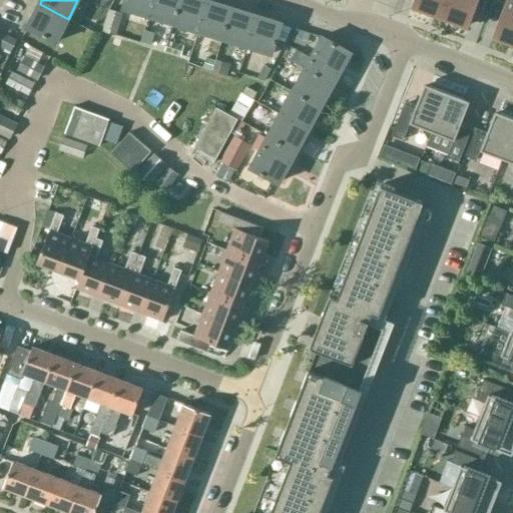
[(147,16),(152,0),(124,0),(122,9),(147,16)]
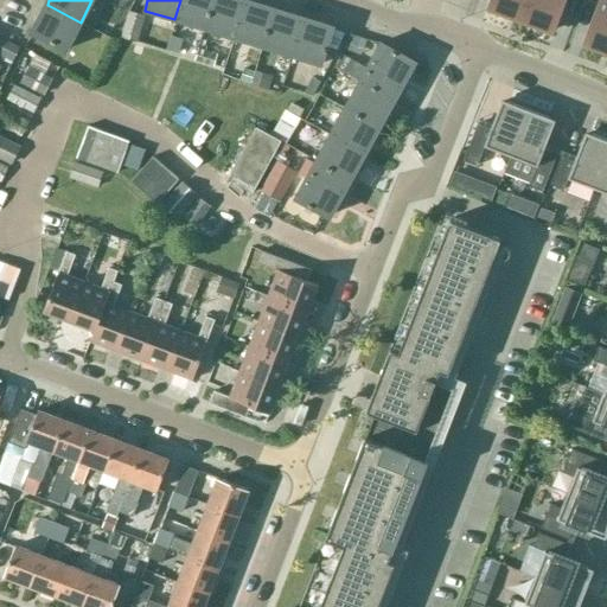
[(204,29),(211,0),(180,0),(174,19),(204,29)]
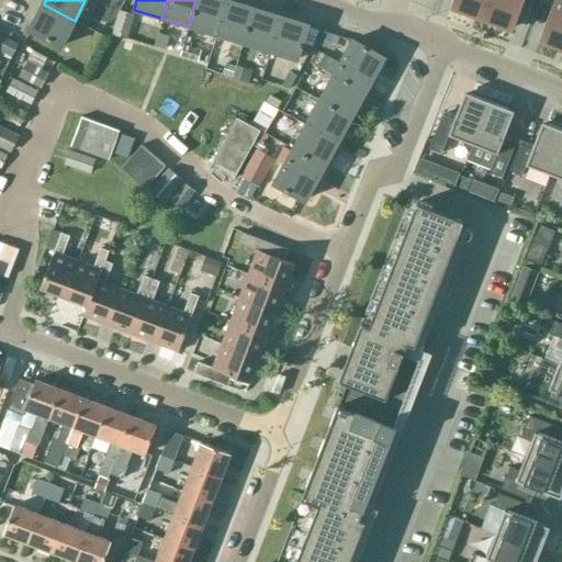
[(215,34),(225,1),(222,0),(195,0),(189,26),(215,34)]
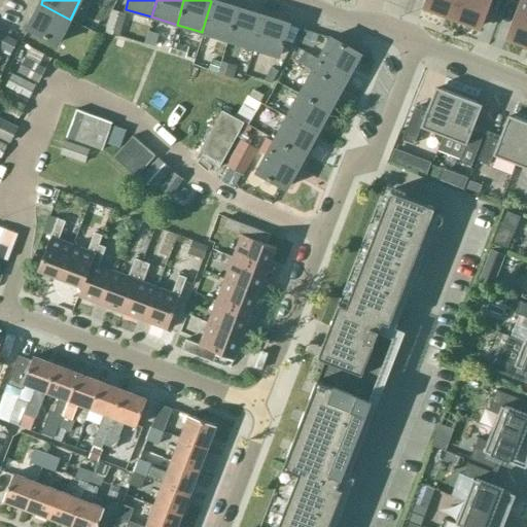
[(424,0),(422,7),(451,19),(457,0),(424,0)]
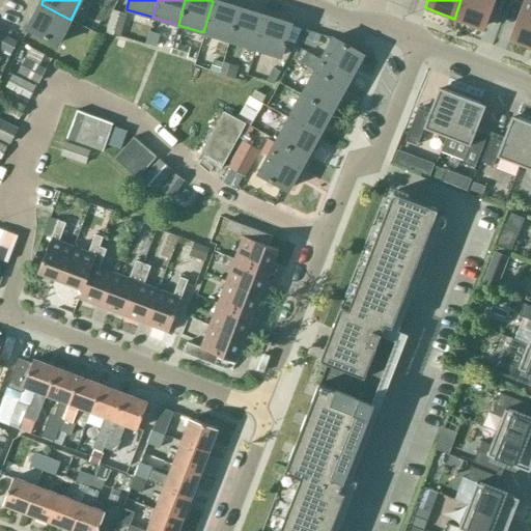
[(460,0),(454,19),(483,29),(495,0),(460,0)]
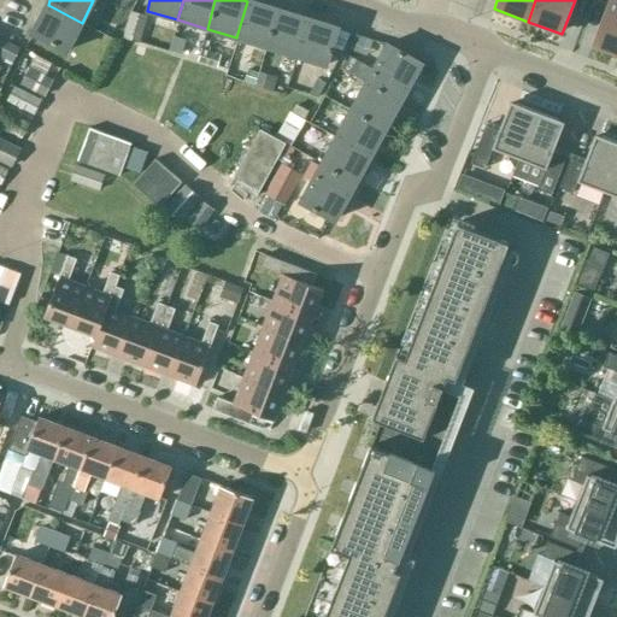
[(616,0),(607,0),(591,45),(616,54),(616,0)]
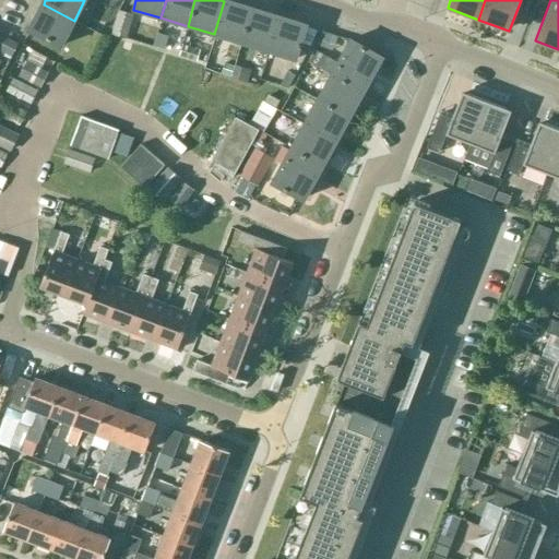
[(241,43),(251,9),(224,1),(214,34),(241,43)]
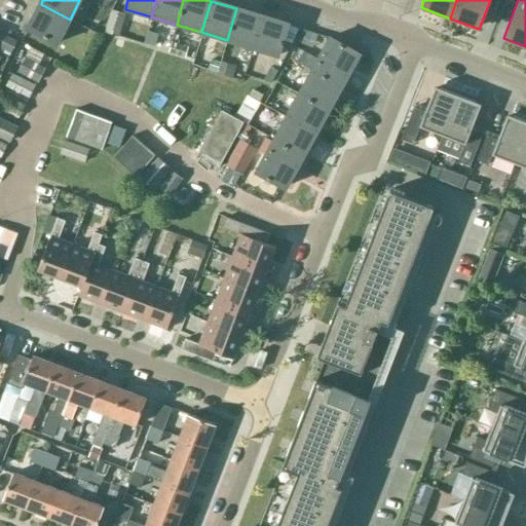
[(58,43),(70,20),(41,4),(29,28),(58,43)]
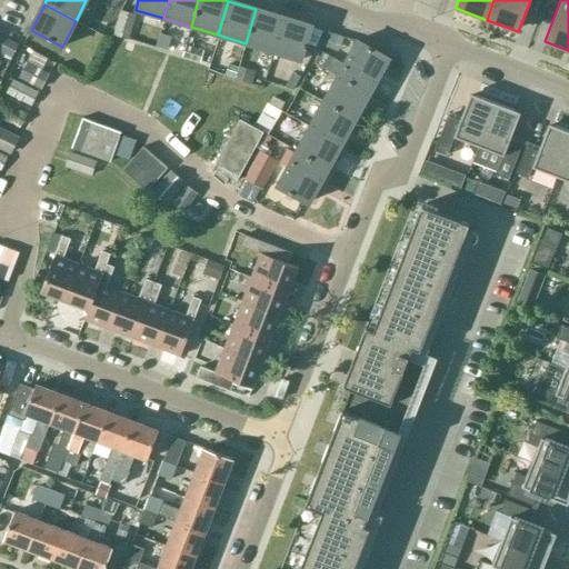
[(272,51),(283,18),(256,9),(246,43),(272,51)]
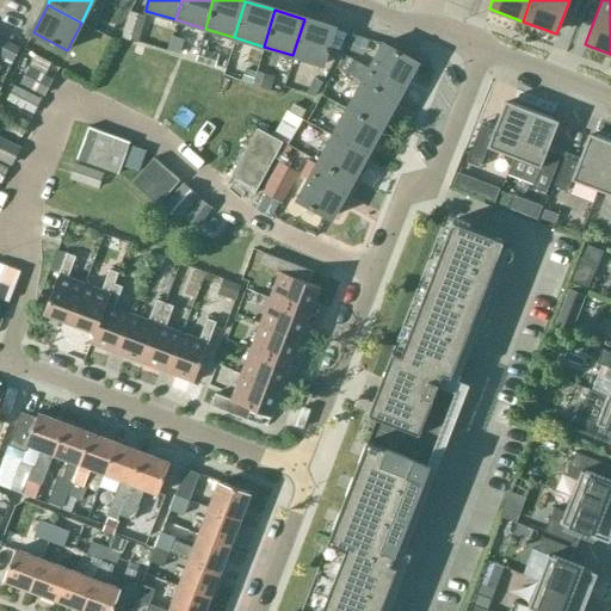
[(146,16),(130,11),(122,36),(139,42),(146,16)]
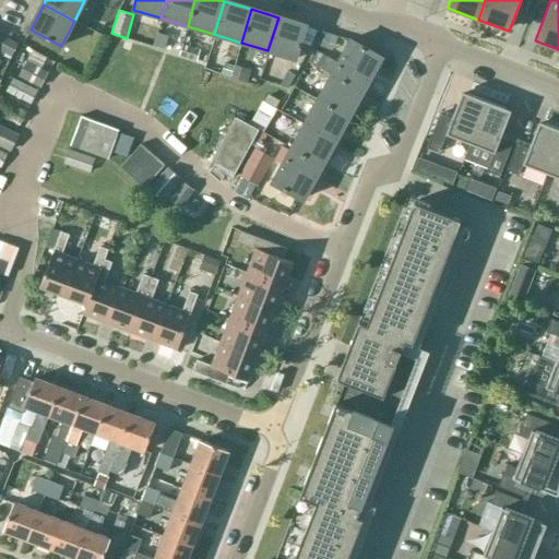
[(306,25),(278,18),(268,50),(295,59),(306,25)]
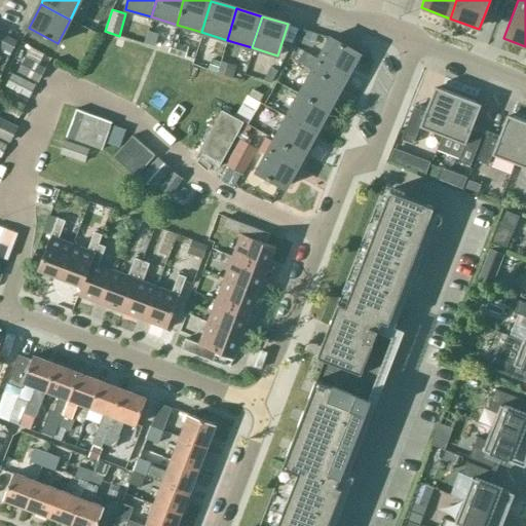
[(157,34),(148,31),(145,43),(153,46),(157,34)]
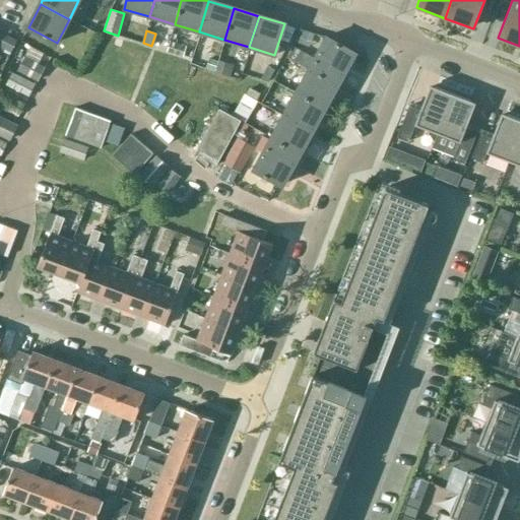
[(16,41),(0,33),(0,47),(10,53),(16,41)]
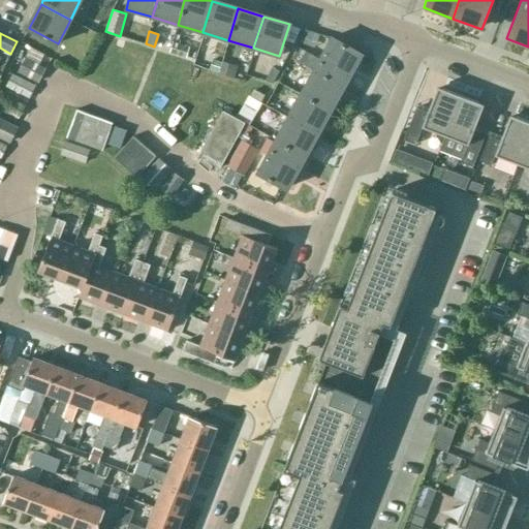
[(294,53),(345,81),(360,53),(331,37),(319,58),(299,47),(294,53)]
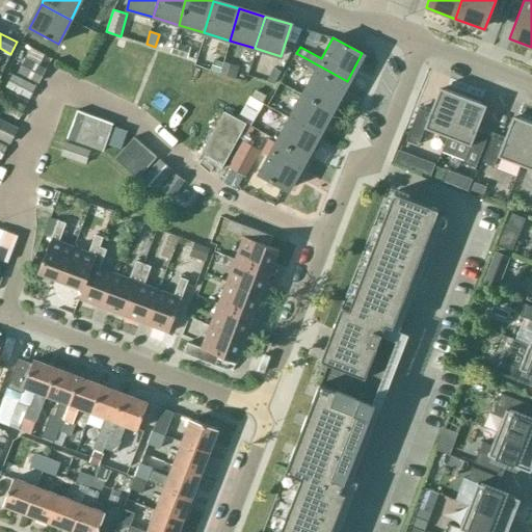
[(185,56),(188,46),(177,42),(173,52),(185,56)]
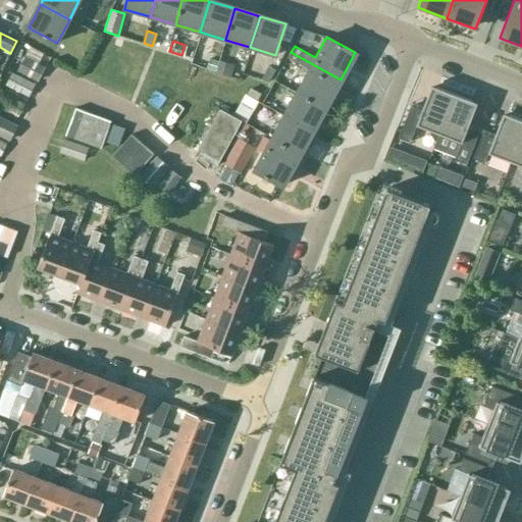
[(326,106),(341,80),(291,52),(288,57),(309,68),(298,90),(326,106)]
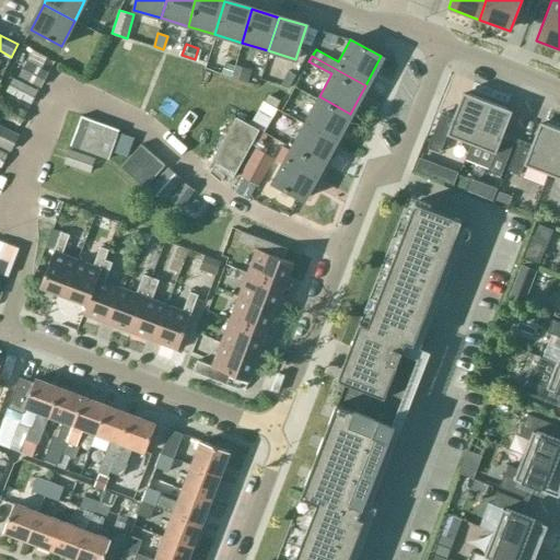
[(266,60),(259,58),(255,71),(261,72),(266,60)]
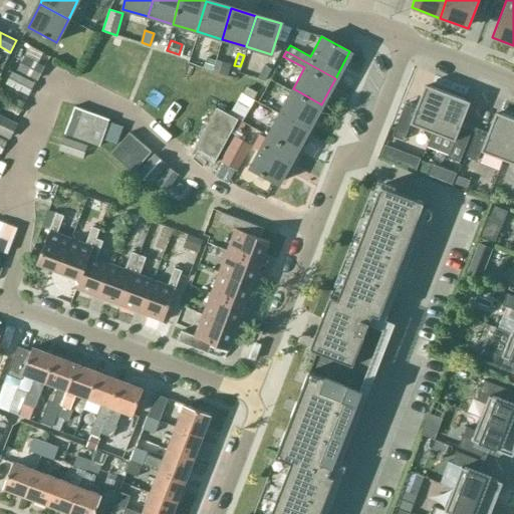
[(43,66),(24,56),(17,70),(36,80),(43,66)]
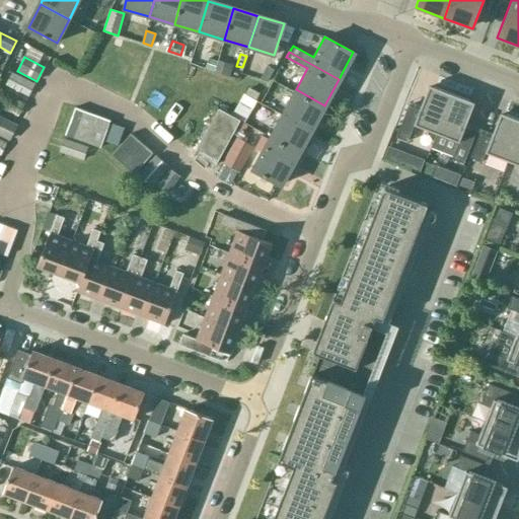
[(27,97),(34,84),(11,72),(5,85),(27,97)]
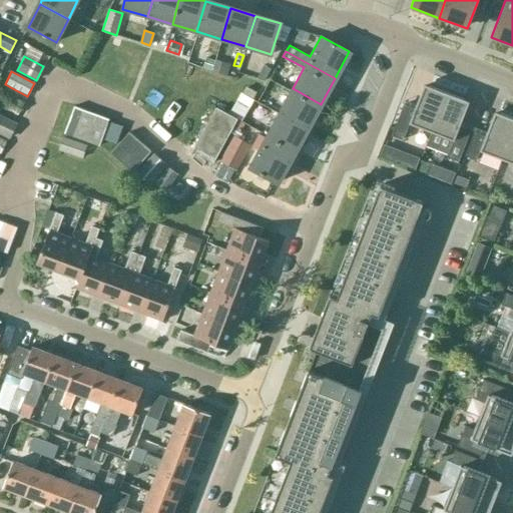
[(431,131),(446,92),(428,85),(427,88),(422,86),(414,108),(402,104),(390,135),(402,140),(408,122),(431,131)]
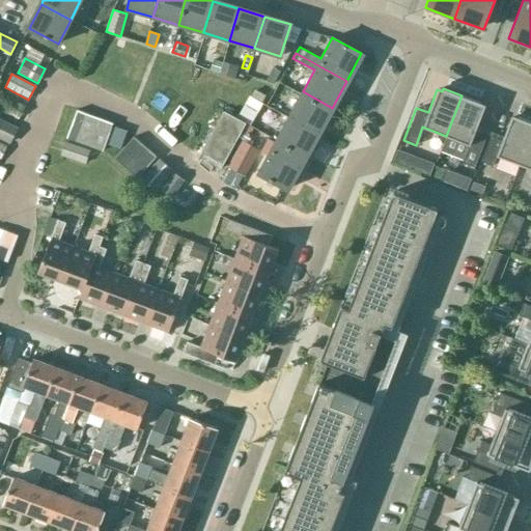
[(287,118),(316,135),(332,108),(303,91),(288,117),(287,118)]
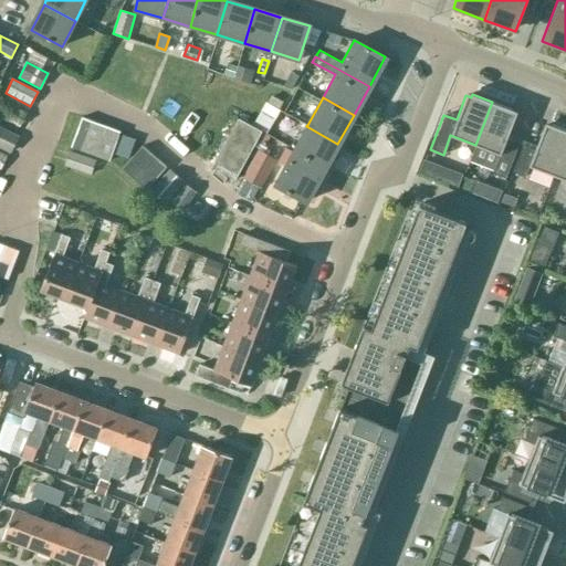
[(0,116),(19,127),(27,114),(0,100),(0,116)]
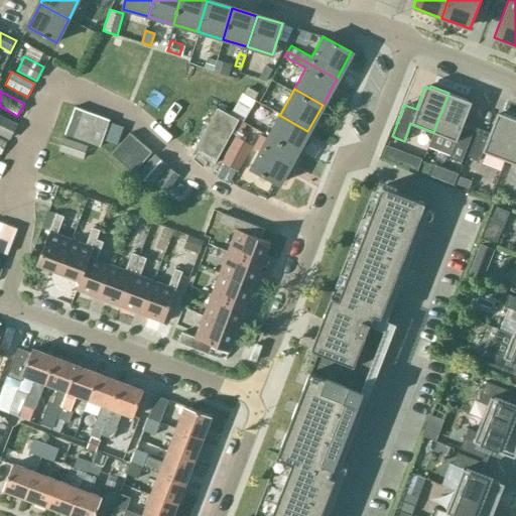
[(466,99),(448,93),(433,132),(434,132),(429,145),(452,154),(449,158),(461,162),(474,130),(462,126),(470,104),(465,102),(466,99)]
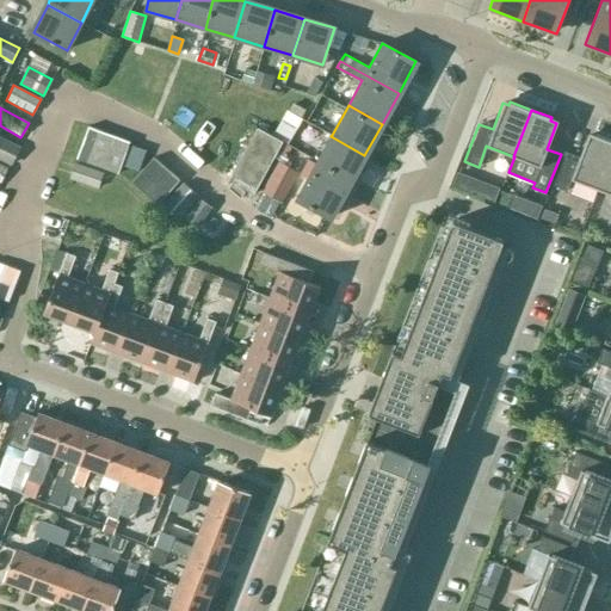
[(307,121),(303,127),(321,136),(323,130),(307,121)]
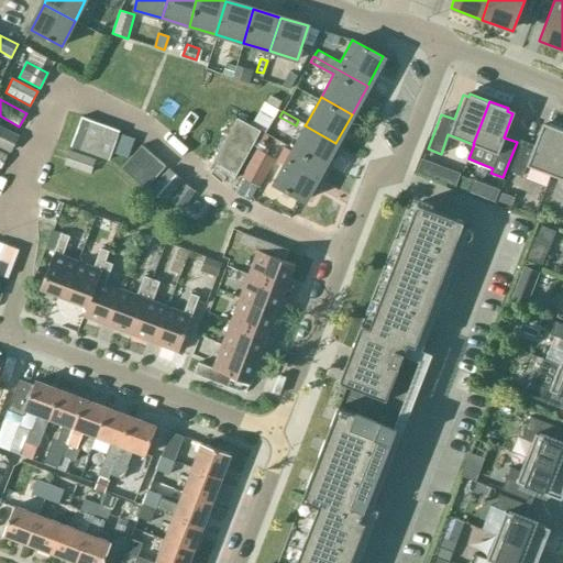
[(296,125),(279,117),(277,122),(293,131),(296,125)]
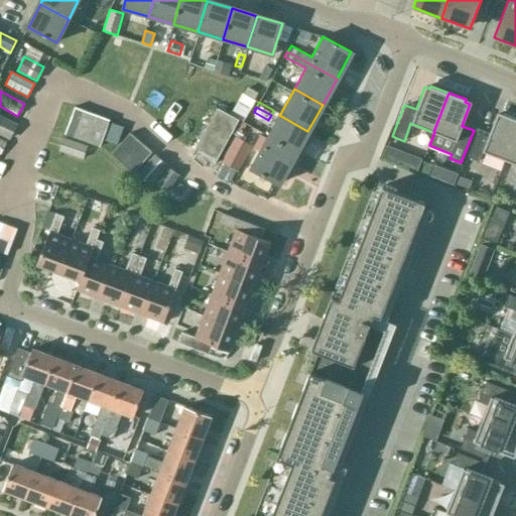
[(109,120),(82,110),(75,108),(65,134),(72,137),(99,147),(109,120)]
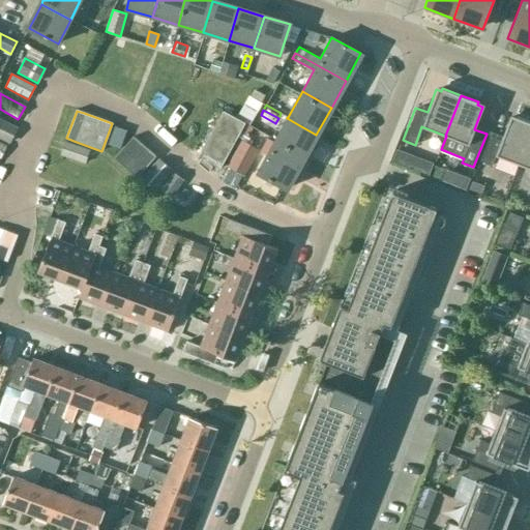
[(219,169),(227,155),(244,123),(223,111),(197,156),(219,169)]
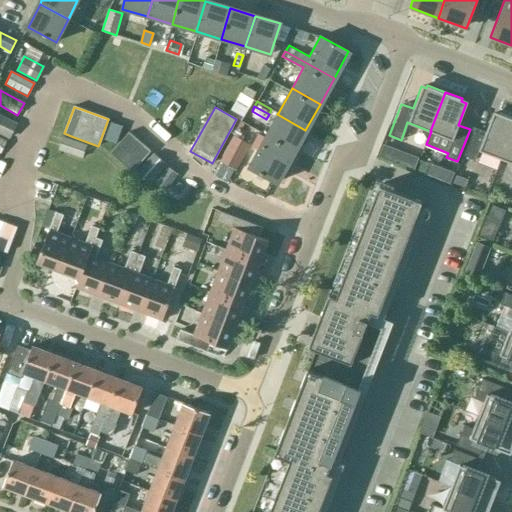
[(278,113),(271,109),(269,114),(276,117),(263,140),(291,156),(305,130),(277,114),(278,113)]
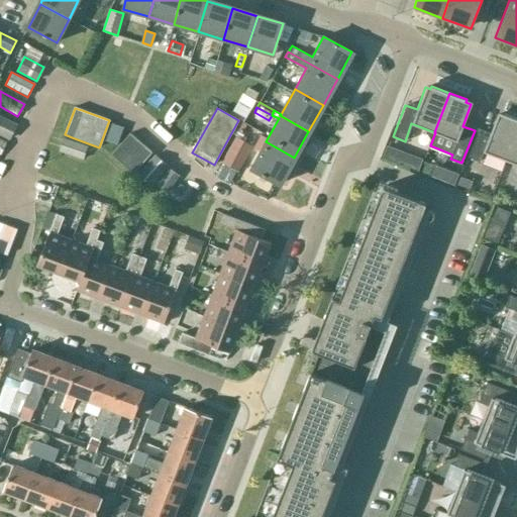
[(483,151),(506,160),(516,130),(516,118),(503,113),(502,116),(497,114),(488,136),(477,132),(468,157),(479,161),(483,151)]
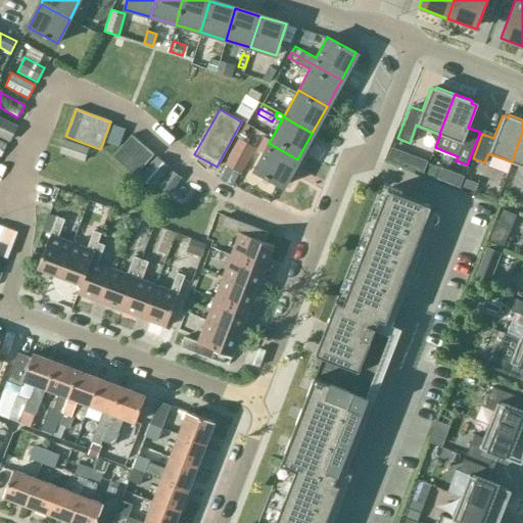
[(17,126),(0,116),(0,136),(9,141),(17,126)]
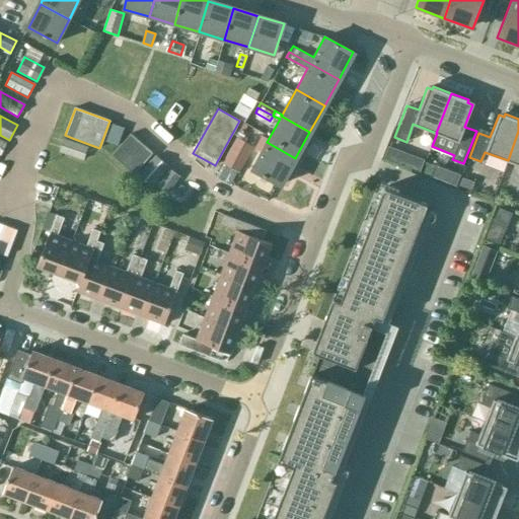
[(125,128),(112,124),(105,141),(118,146),(125,128)]
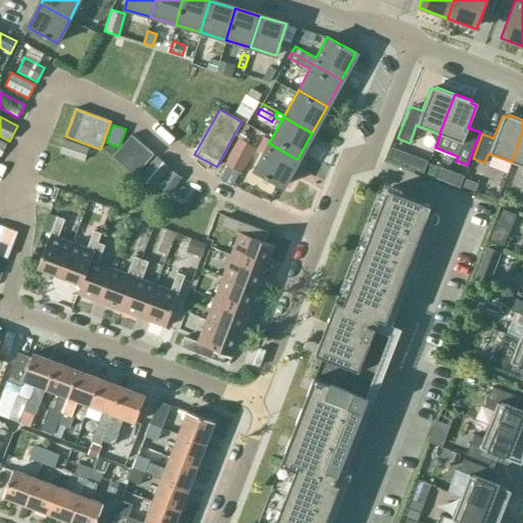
[(522,132),(512,161),(522,165),(522,132)]
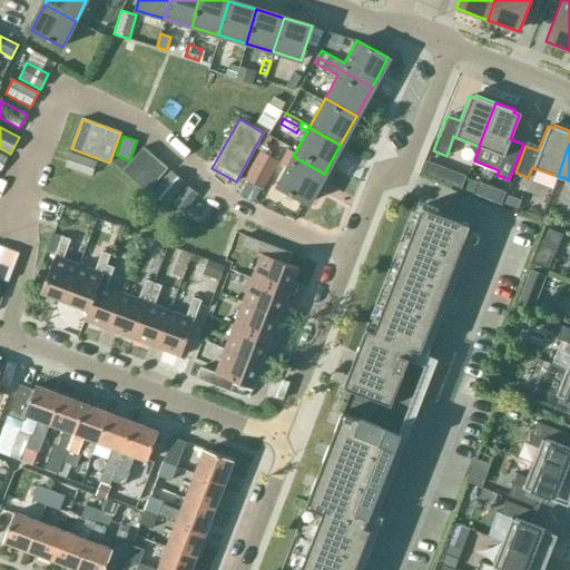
[(147,192),(168,168),(144,146),(123,170),(147,192)]
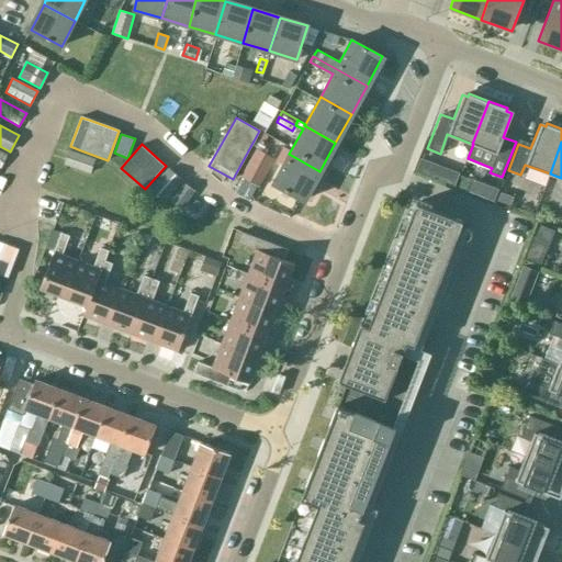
[(96,160),(69,150),(64,164),(90,173),(96,160)]
